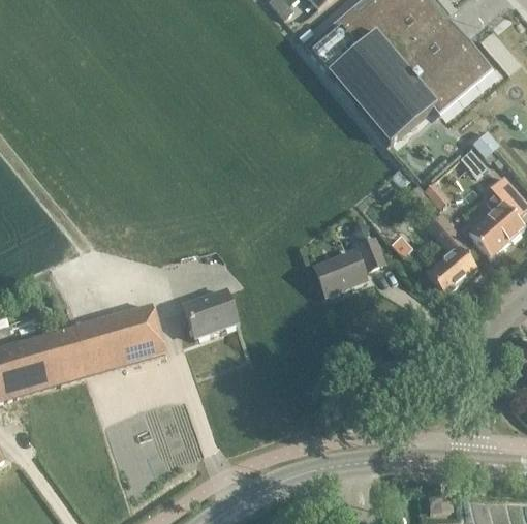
[(271,0),(269,2),(277,11),(286,3),(283,0),(271,0)]
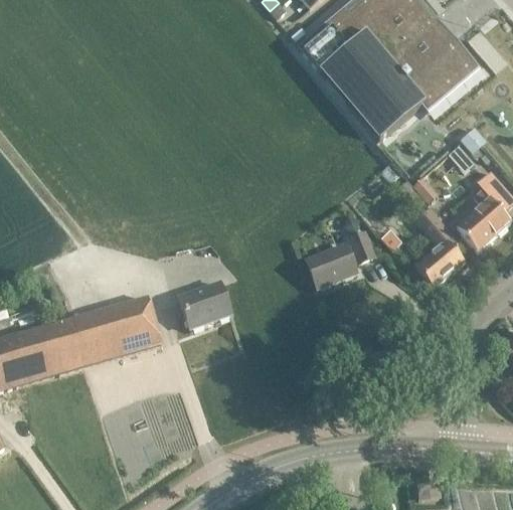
[(346,9),(303,46),(329,76),(351,103),(381,138),(425,100),(430,105),(475,66),(447,34),(445,35),(413,0),(367,0),(351,14),(346,9)]
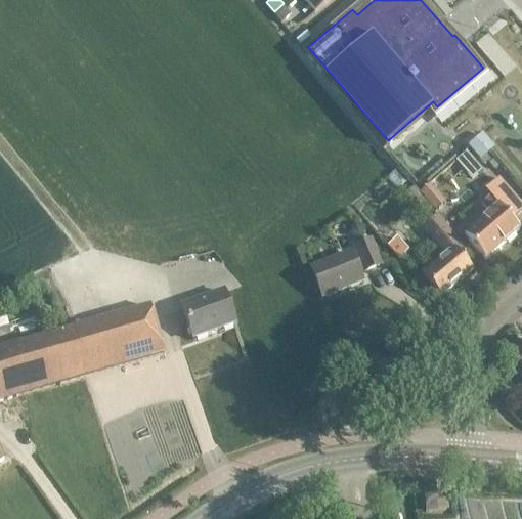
[(291,12),(284,3),(274,11),(281,19),(291,12)]
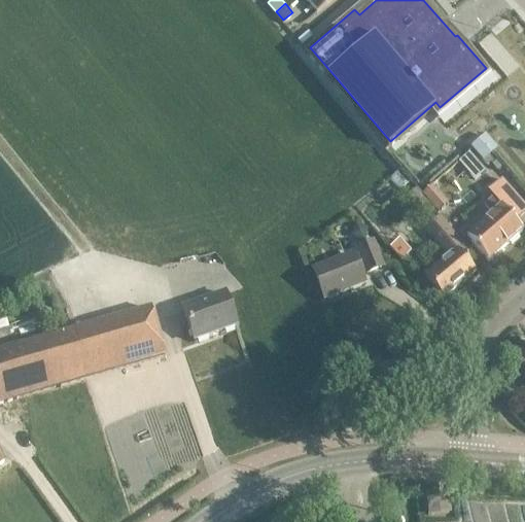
[(497,146),(486,133),(471,144),(483,159),(497,146)]
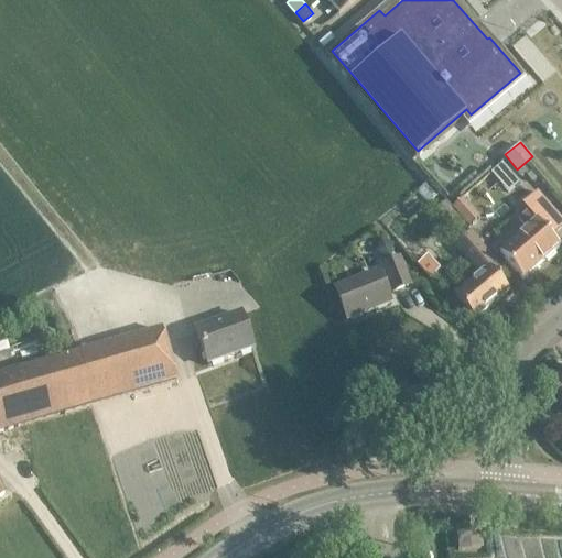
[(519,233),(541,260),(561,243),(552,233),(550,232),(561,220),(561,215),(537,186),(521,199),(527,206),(517,214),(527,226),(519,233)]
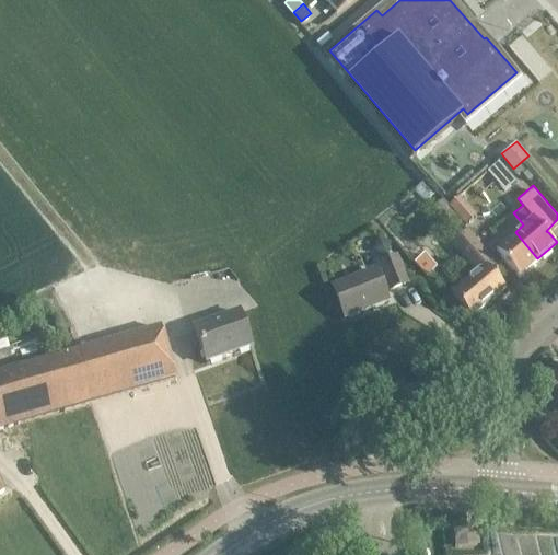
[(434,204),(450,222),(457,216),(442,198),(434,204)]
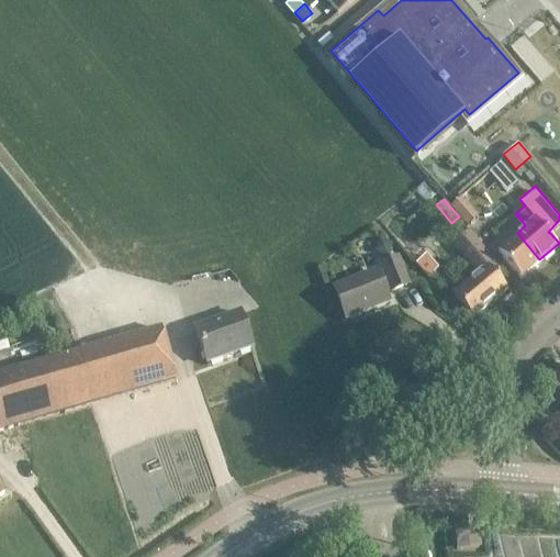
[(452,241),(461,251),(478,270),(454,292),(473,315),(506,287),(491,267),(497,262),(469,227),(452,241)]
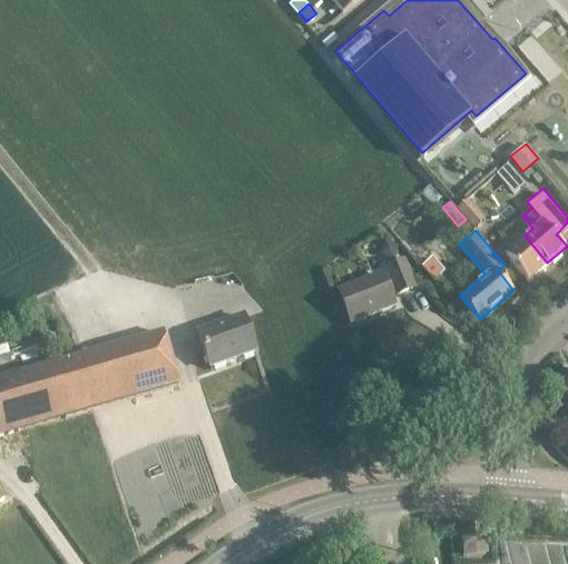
[(547,263),(525,236),(505,253),(528,279),(547,263)]
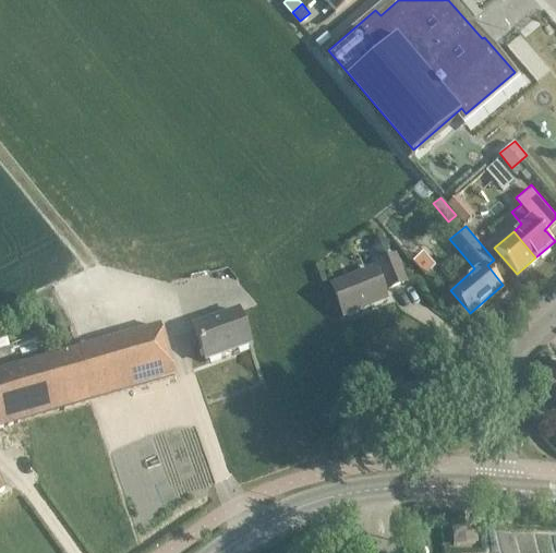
[(391,281),(406,276),(396,254),(383,260),(391,281)]
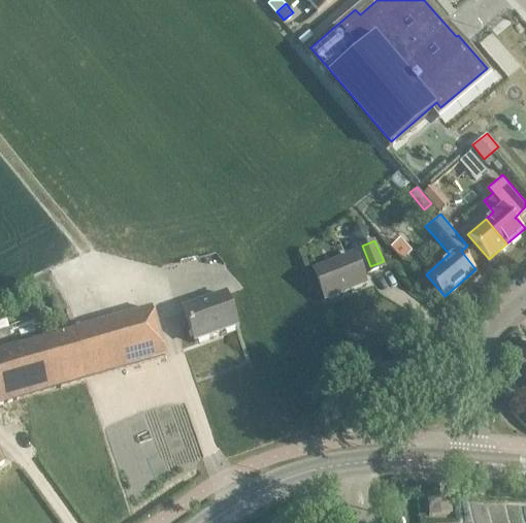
[(326,296),(365,280),(354,252),(315,268),(326,296)]
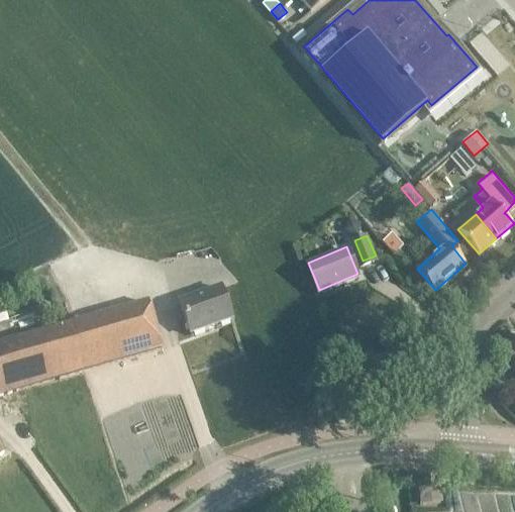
[(191,331),(233,317),(221,285),(180,299),(191,331)]
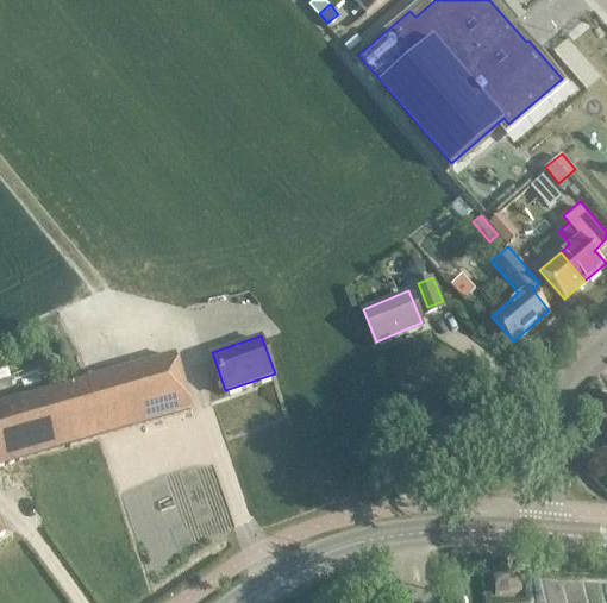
[(176,352),(86,378),(101,434),(192,408),(176,352)]
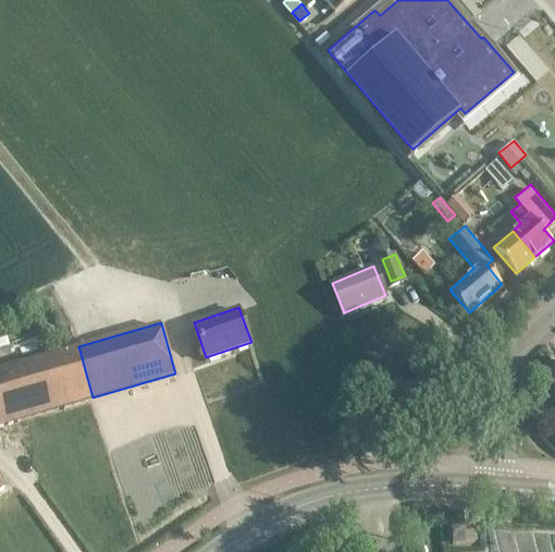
[(93,397),(78,346),(0,368),(0,425),(5,442),(26,437),(21,418),(93,397)]
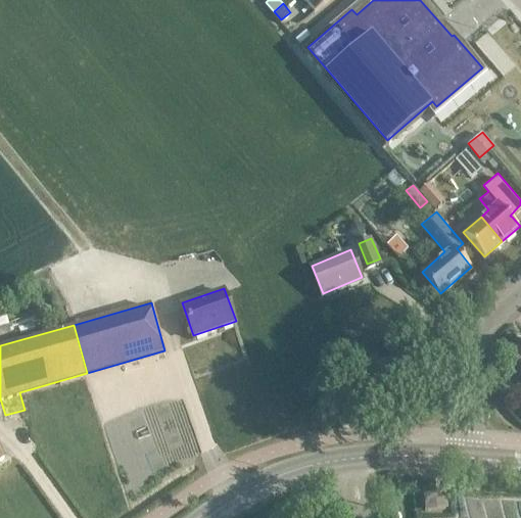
[(520,345),(512,352),(520,363),(520,345)]
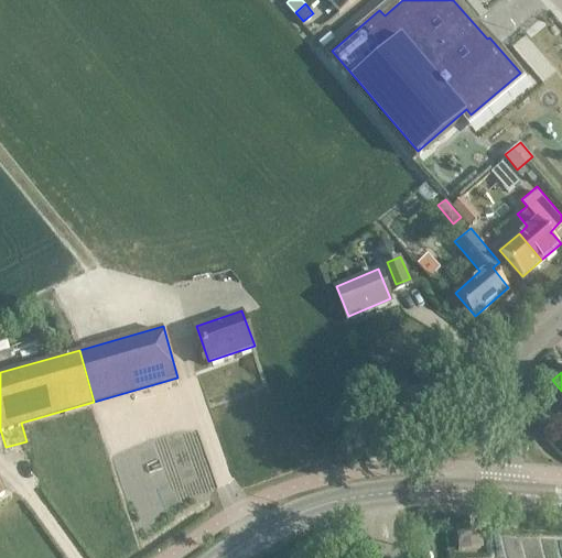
[(462,547),(482,545),(481,532),(461,534),(462,547)]
